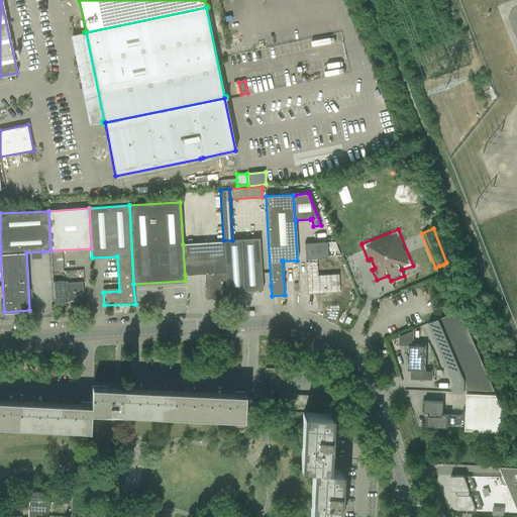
[(232,240),(223,240),(226,291),(263,289),(260,238),(232,240)]
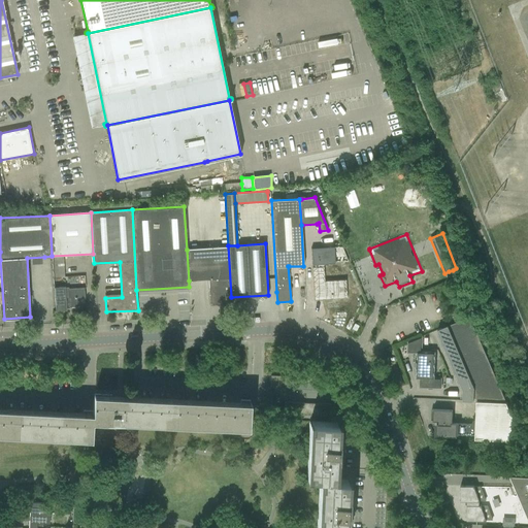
[(228,246),(187,250),(189,281),(208,279),(210,305),(231,304),(231,297),(228,245),(228,246)]
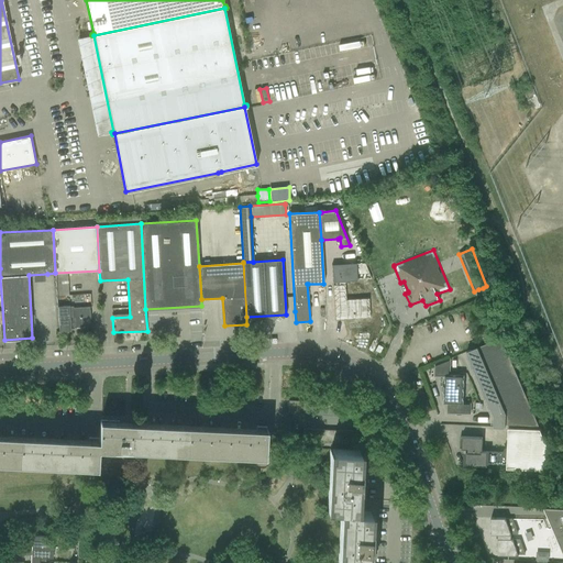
[(332,265),(333,283),(345,282),(357,282),(356,264),(332,265)]
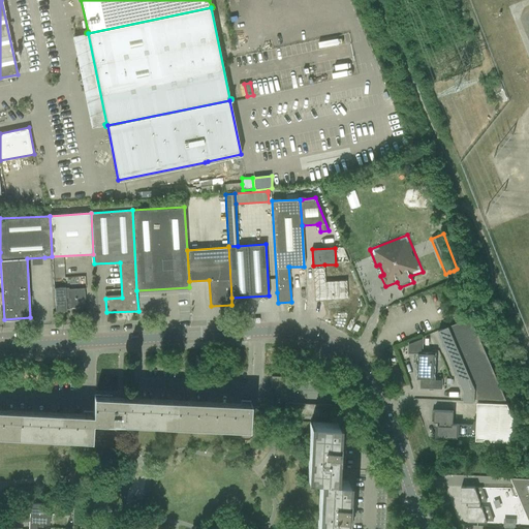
[(324,265),(313,266),(314,282),(315,301),(347,299),(346,280),(325,281),(324,265)]
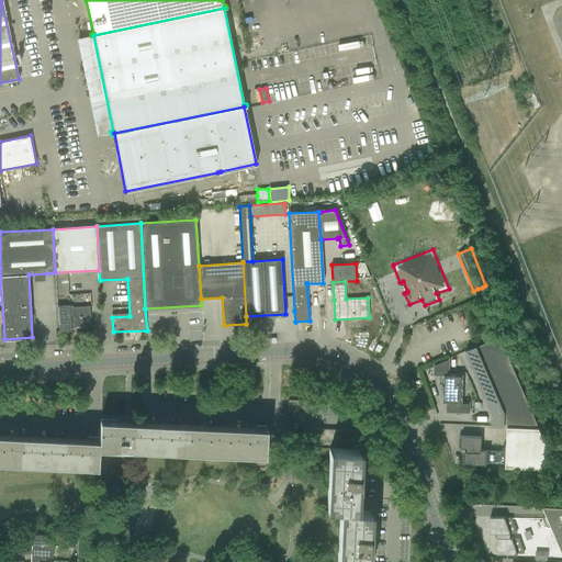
[(68,282),(56,283),(57,295),(68,295),(68,282)]
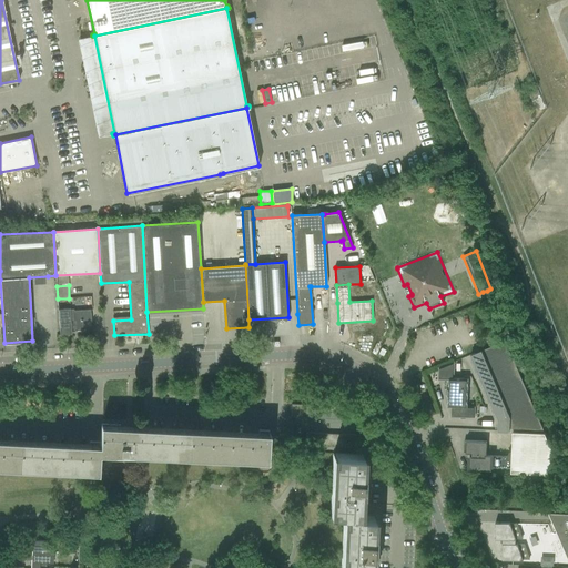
[(70,308),(58,310),(60,335),(72,334),(72,331),(91,330),(90,310),(70,311),(70,308)]
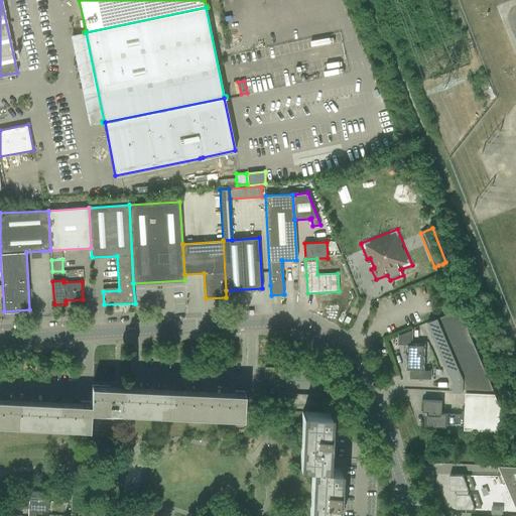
[(463,389),(494,390),(460,309),(427,323),(450,377),(453,381),(452,392),(463,392),(463,389)]
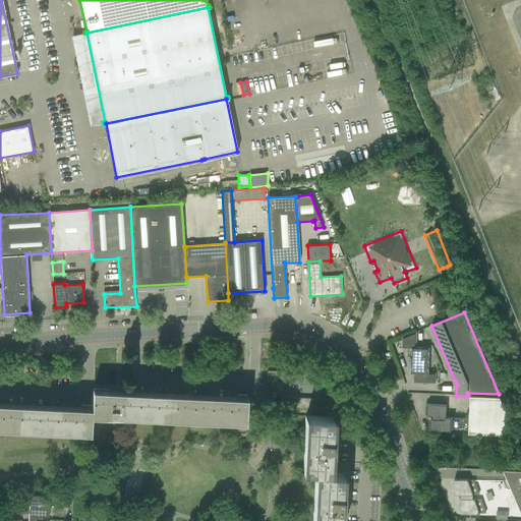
[(416,332),(403,337),(402,348),(412,348),(412,356),(411,356),(411,357),(409,358),(409,361),(411,363),(411,365),(411,369),(411,373),(414,373),(414,382),(422,383),(423,384),(426,384),(427,383),(436,383),(436,373),(428,372),(428,371),(427,371),(427,372),(424,372),(425,347),(416,347),(416,332)]
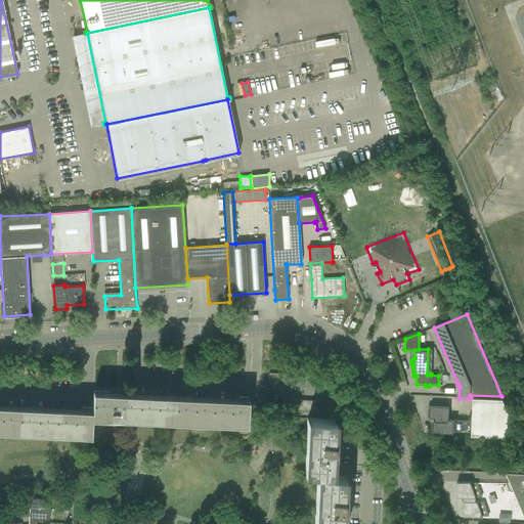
[(92,402),(92,407),(93,407),(92,418),(96,419),(115,420),(119,420),(122,420),(128,420),(168,422),(247,426),(248,416),(249,403),(249,397),(238,397),(238,399),(238,403),(132,397),(122,396),(122,393),(93,392),(92,402)]
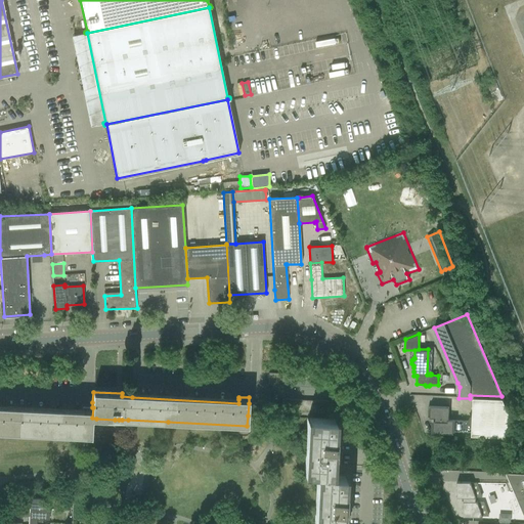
[(453,433),(453,431),(453,427),(462,428),(461,432),(472,432),(472,436),(520,438),(503,399),(473,398),(472,418),(471,418),(469,419),(468,421),(448,420),(449,407),(429,406),(428,418),(436,418),(435,422),(434,422),(433,433),(453,433)]
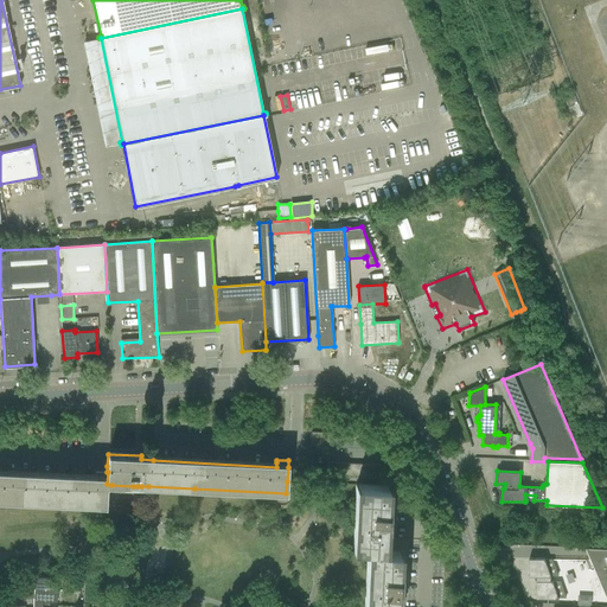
[(312,468),(311,483),(319,483),(320,475),(327,477),(327,468),(312,468)]
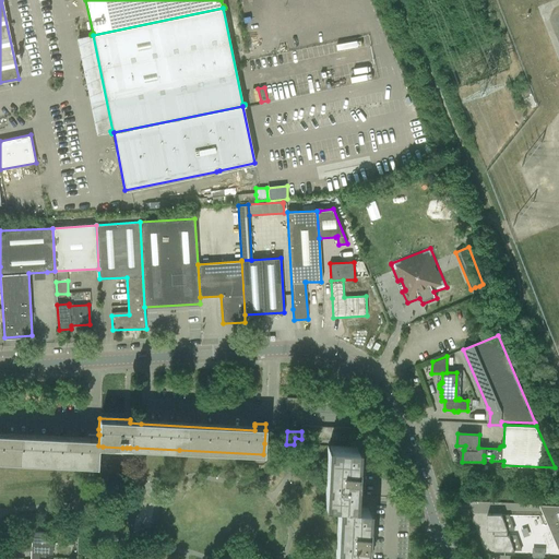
[(0,461),(97,466),(98,445),(99,435),(98,435),(88,435),(88,437),(88,441),(0,436),(0,461)]
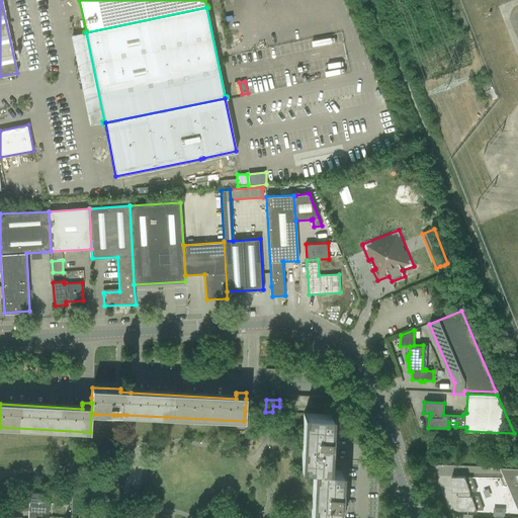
[(329,469),(331,415),(306,414),(303,469),(316,469),(313,517),(338,517),(341,470),(329,469)]
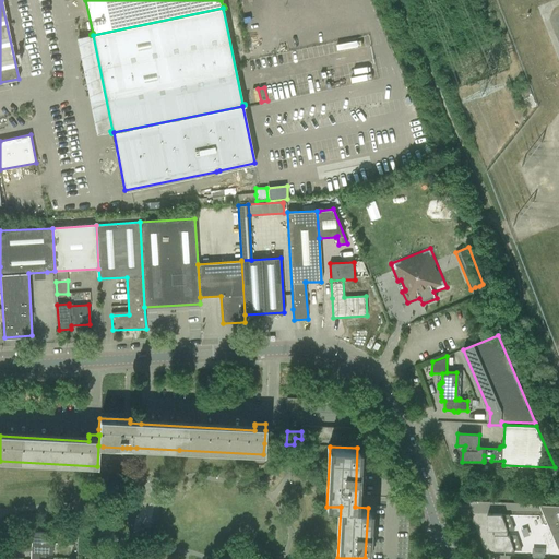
[(540,503),(539,504),(558,548),(558,504),(540,504),(540,503)]
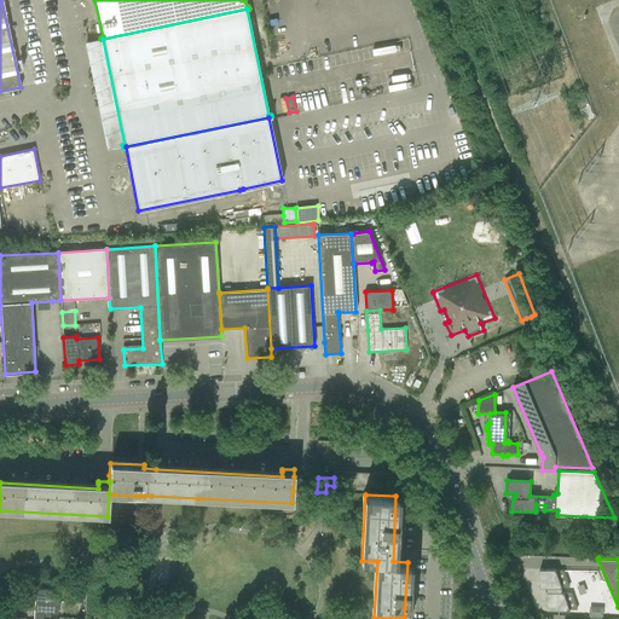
[(539,570),(539,588),(545,588),(548,588),(548,593),(548,609),(571,611),(571,609),(577,609),(572,593),(565,593),(562,593),(562,588),(562,586),(570,586),(563,571),(556,571),(556,570),(539,570)]
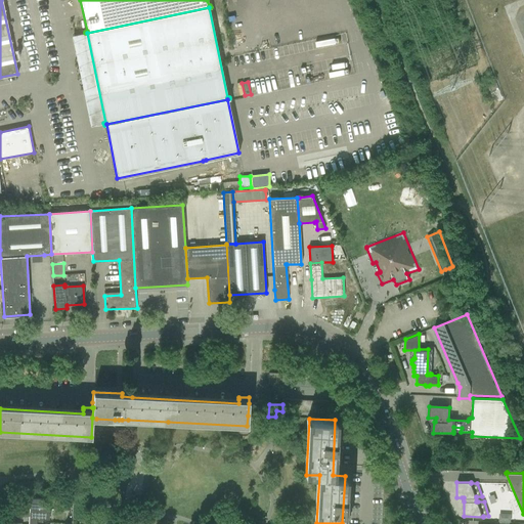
[(15,504),(15,510),(23,510),(23,508),(30,508),(29,513),(36,513),(36,512),(36,507),(49,508),(50,499),(30,498),(30,501),(30,503),(15,503),(15,504)]
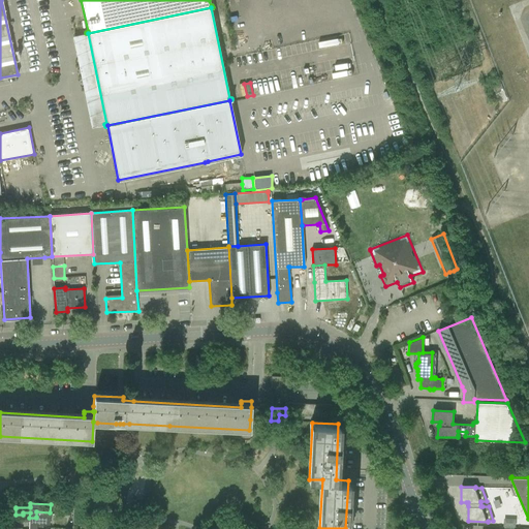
[(14,522),(14,524),(23,524),(23,522),(29,522),(29,526),(29,527),(43,527),(43,526),(43,524),(50,524),(50,523),(50,512),(36,511),(36,517),(36,518),(29,518),(14,517),(14,522)]
